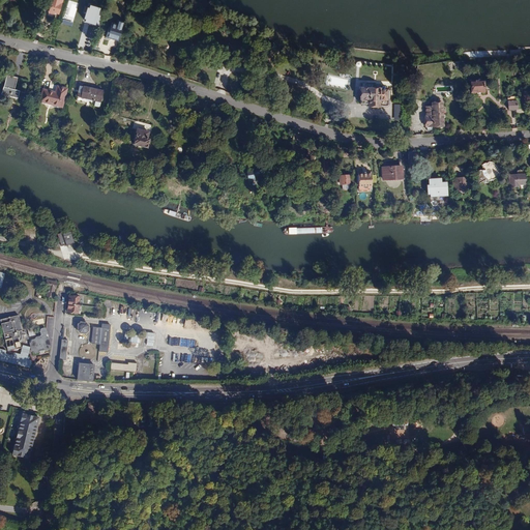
[(59,13),(62,0),(50,0),(52,1),(48,16),(53,17),(54,12),(59,13)]
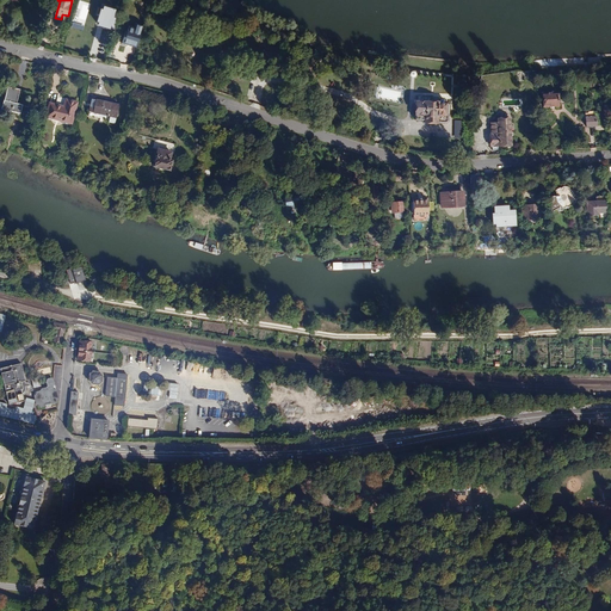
[(97,32),(109,36),(115,17),(102,12),(98,23),(100,23),(97,32)]
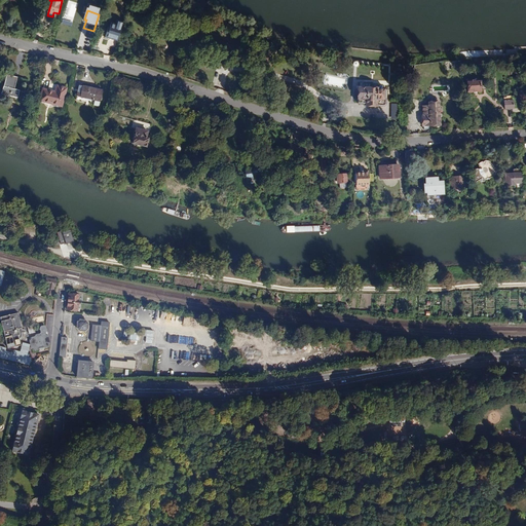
[(120,31),(108,28),(105,40),(116,43),(120,31)]
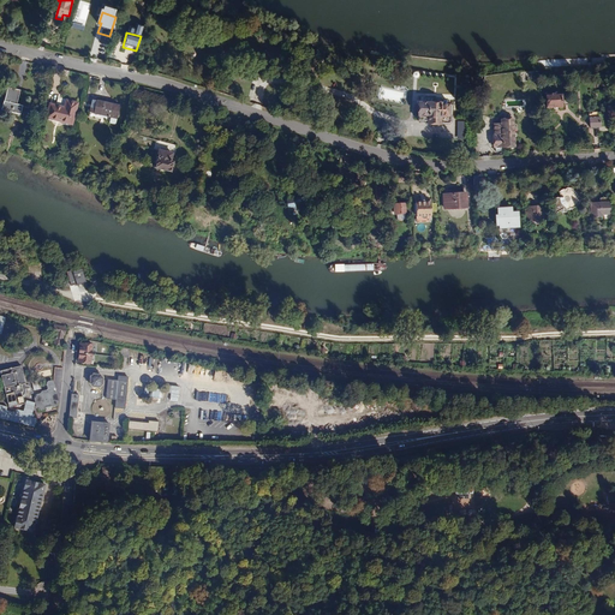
[(18,93),(9,90),(1,112),(19,118),(22,109),(13,107),(18,93)]
